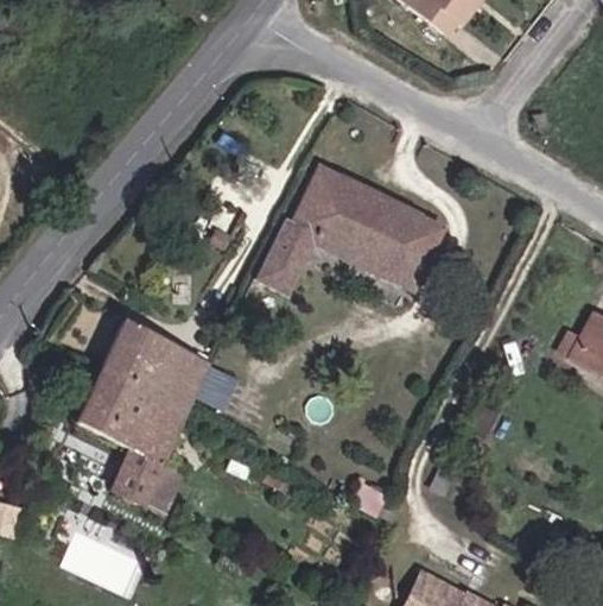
[(419,0),(413,8),(446,33),(457,20),(473,0),(419,0)]
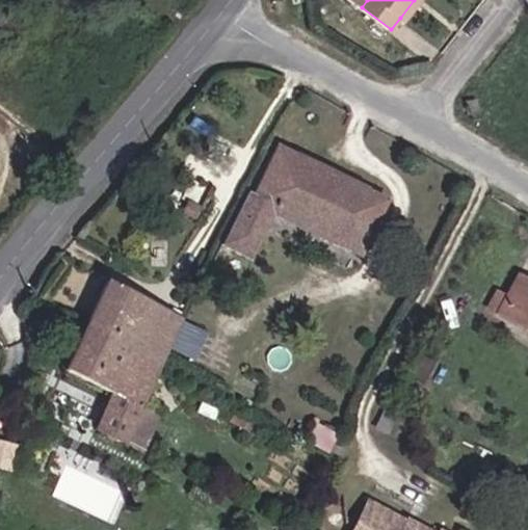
[(404,22),(420,0),(414,0),(400,18),(404,22)]
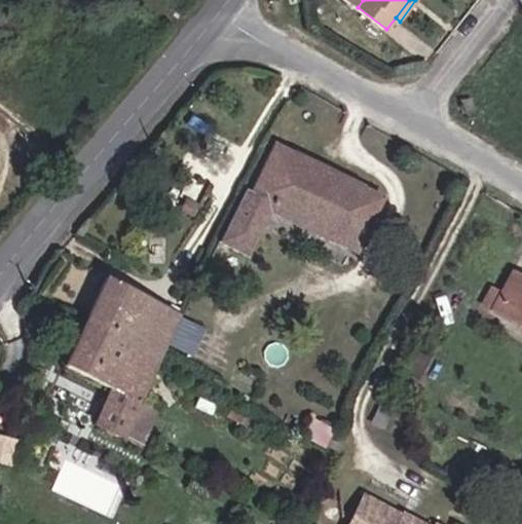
[(475,107),(474,99),(462,101),(464,109),(475,107)]
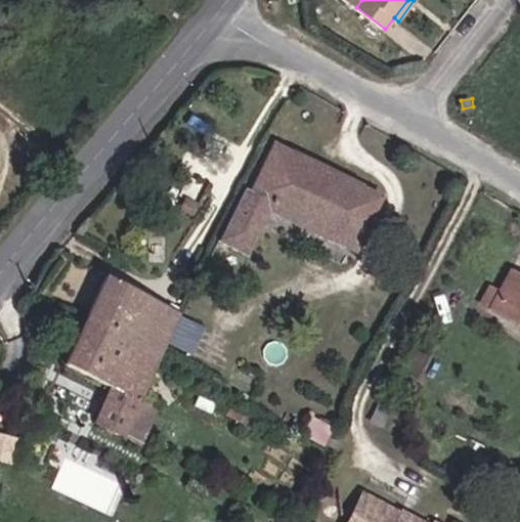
[(384,197),(275,142),(247,199),(242,196),(219,240),(248,253),(270,207),(357,251),(384,197)]
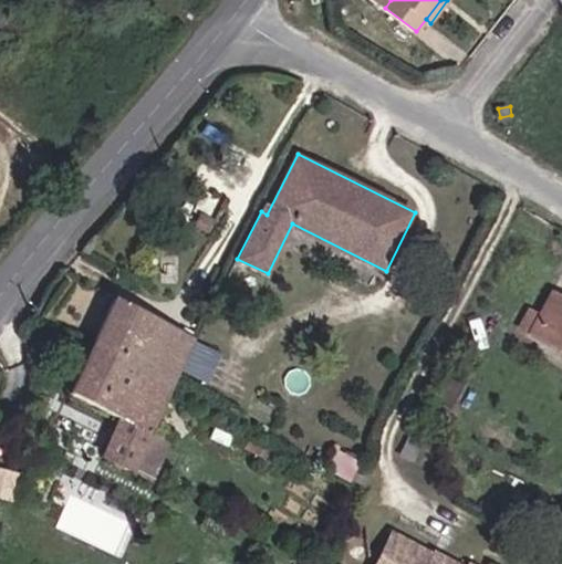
[(214,219),(203,213),(197,225),(208,230),(214,219)]
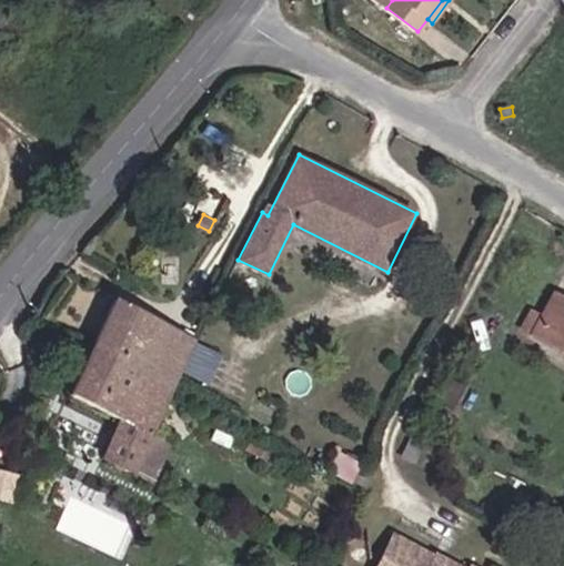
[(563,297),(557,294),(544,316),(534,311),(525,326),(563,349),(563,297)]
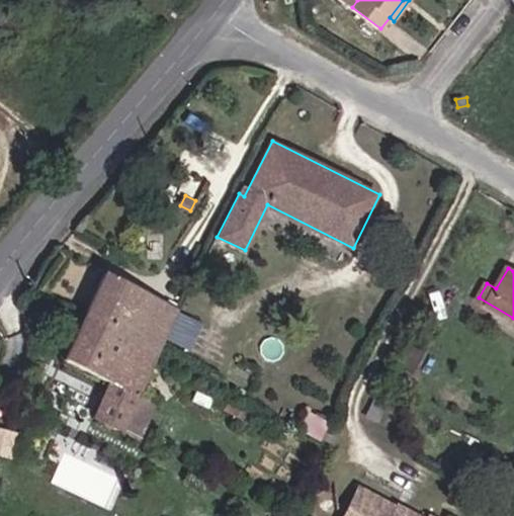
[(180,308),(105,271),(63,359),(110,381),(93,417),(139,438),(155,405),(137,396),(180,308)]
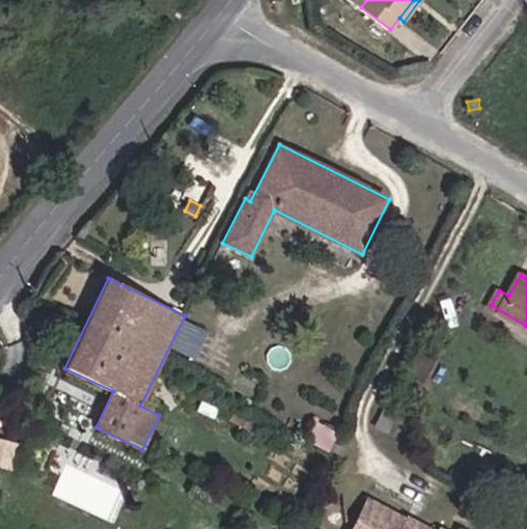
[(439,353),(421,343),(406,372),(424,382),(439,353)]
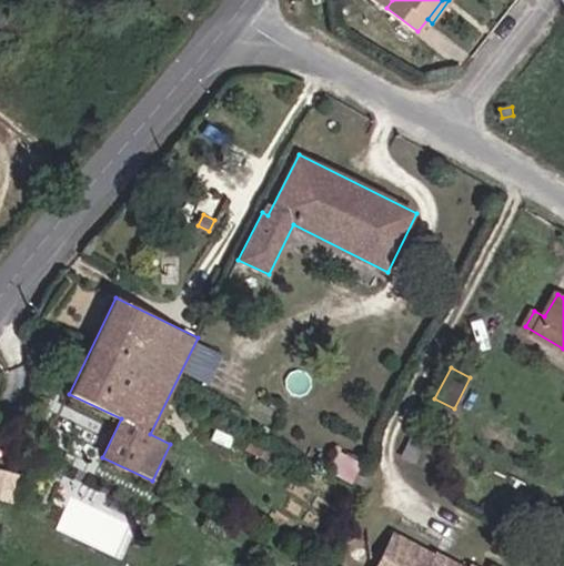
[(426,444),(413,438),(406,453),(418,460),(426,444)]
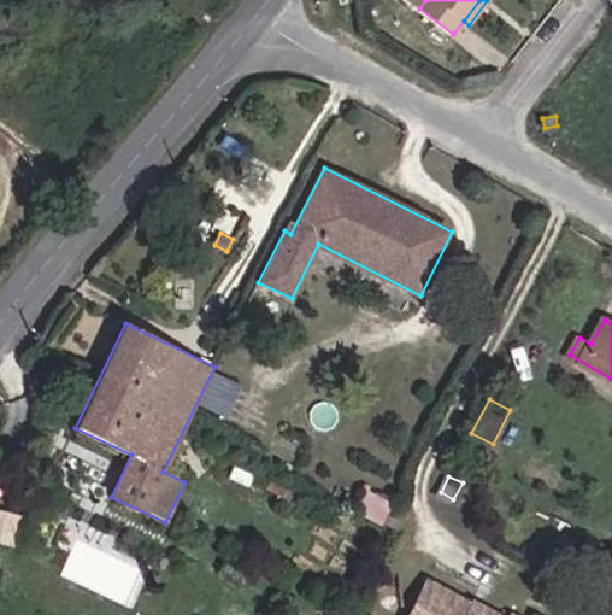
[(375,520),(387,498),(375,491),(370,490),(358,510),(375,520)]
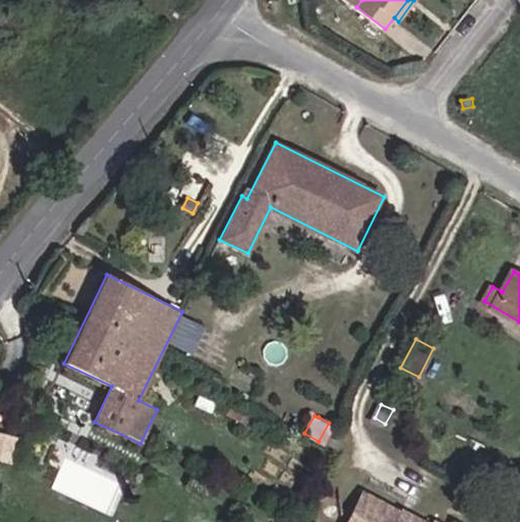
[(0,429),(0,455),(10,459),(15,432),(0,429)]
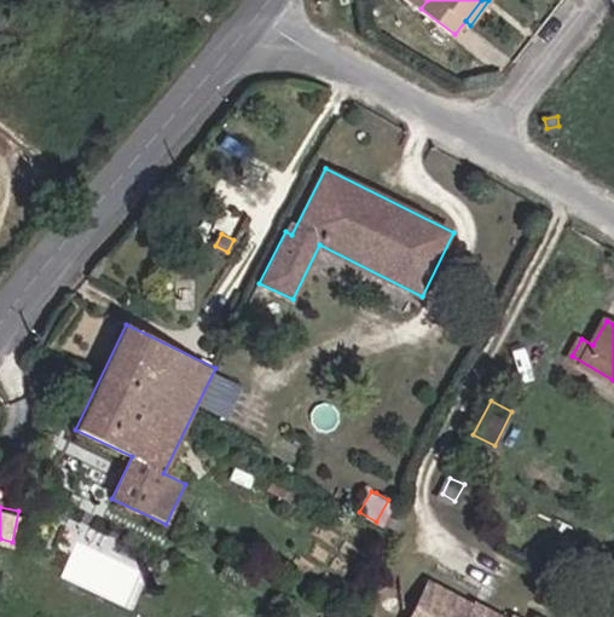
[(475,605),(433,582),(413,616),(526,616),(519,612),(516,616),(514,616),(479,598),(475,605)]
